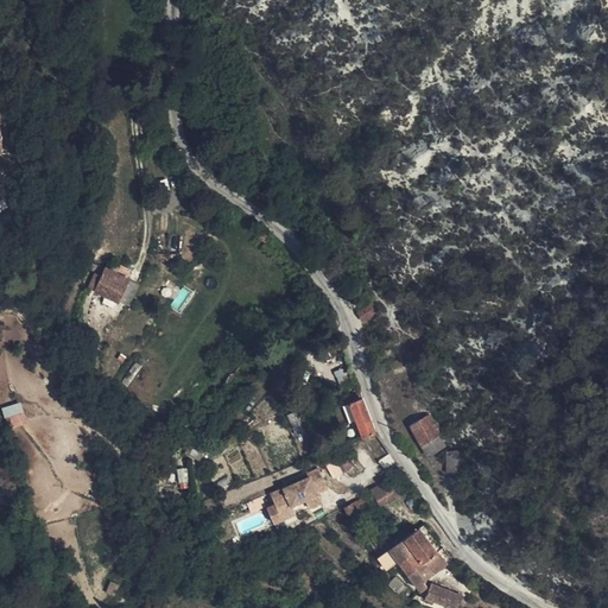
[(17,196),(20,198),(24,195),(5,181),(1,184),(17,196)]
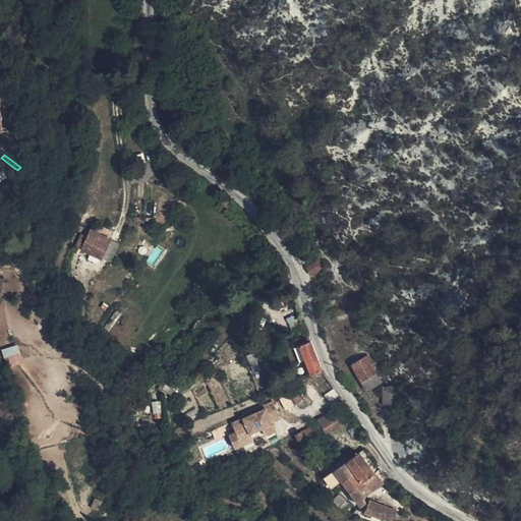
[(0,161),(12,170),(14,168),(1,158),(0,159),(0,161)]
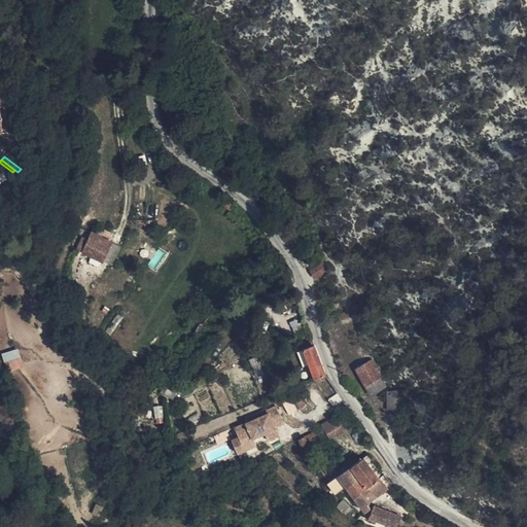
[(223,205),(230,210),(234,205),(226,200),(223,205)]
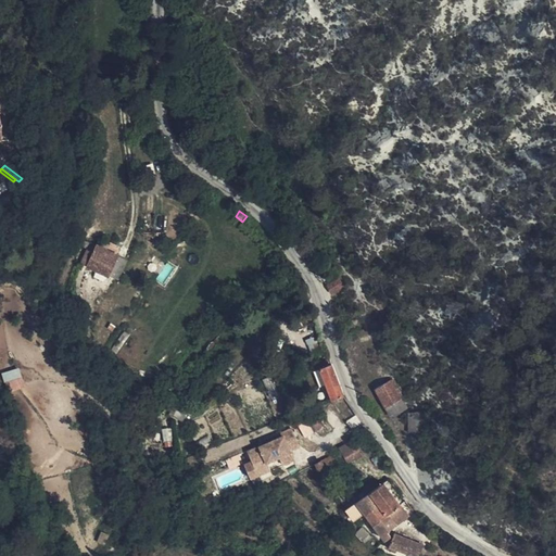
[(155,216),(146,215),(143,232),(154,234),(155,216)]
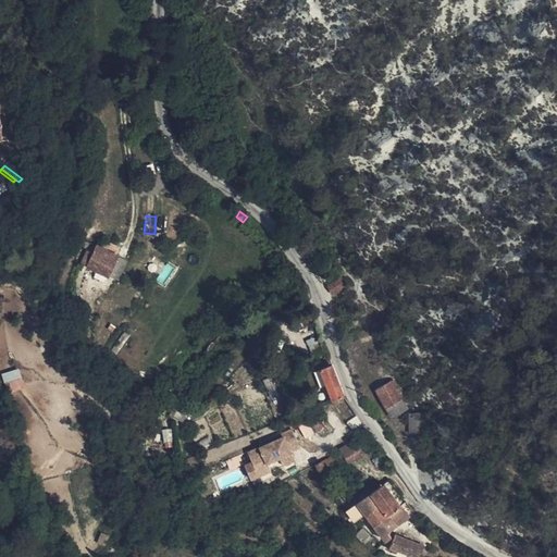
[(109,276),(119,256),(98,245),(89,267),(109,276)]
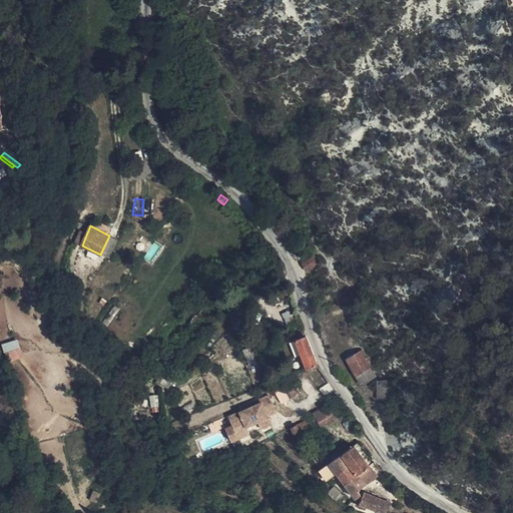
[(110,260),(119,240),(109,235),(100,254),(110,260)]
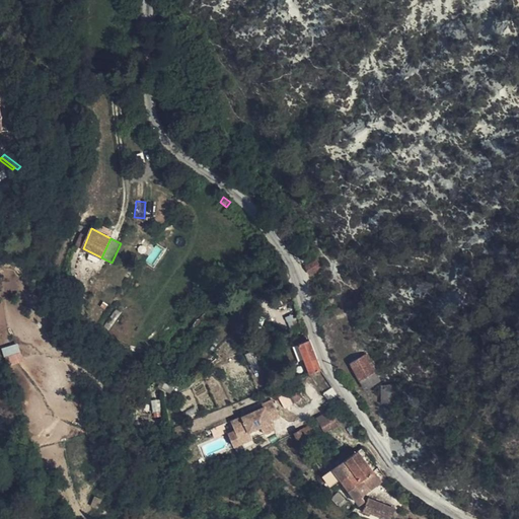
[(81,248),(76,246),(72,258),(77,261),(81,248)]
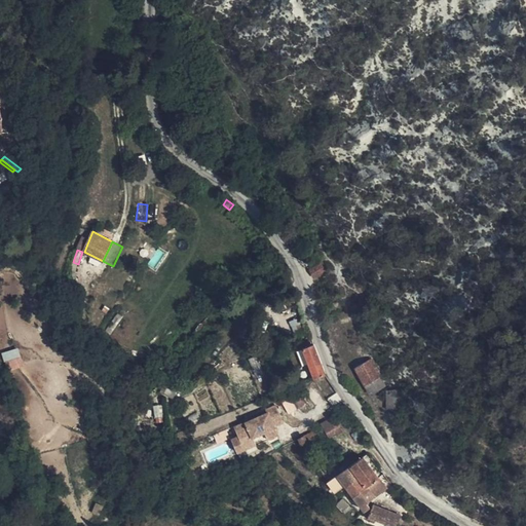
[(325,270),(321,263),(310,269),(314,276),(325,270)]
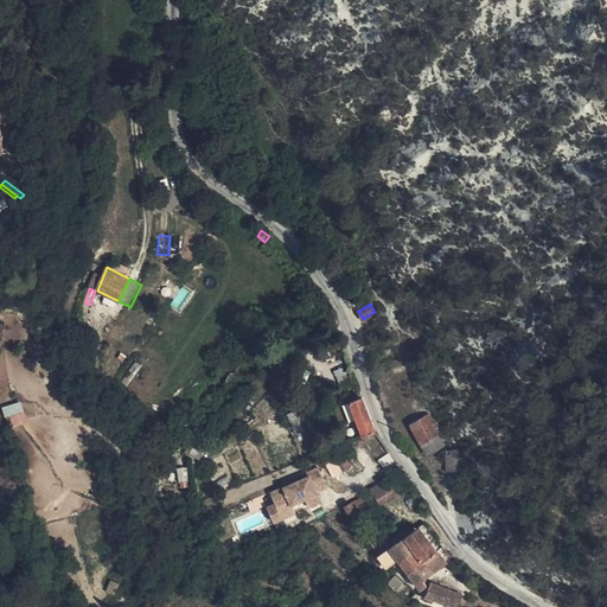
[(94,321),(101,326),(108,313),(102,310),(94,321)]
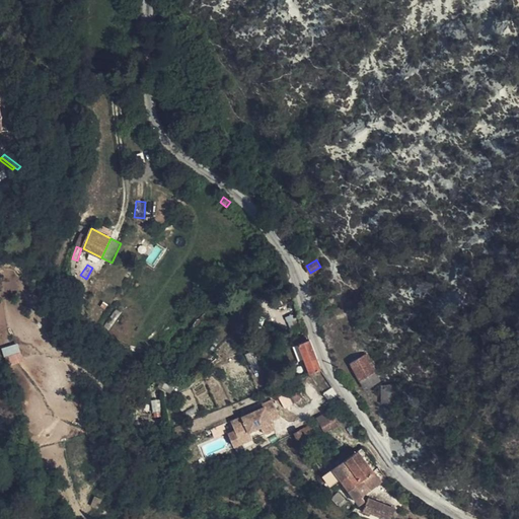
[(89,286),(92,287),(99,273),(92,268),(86,279),(83,283),(86,284),(84,288),(87,290),(89,286)]
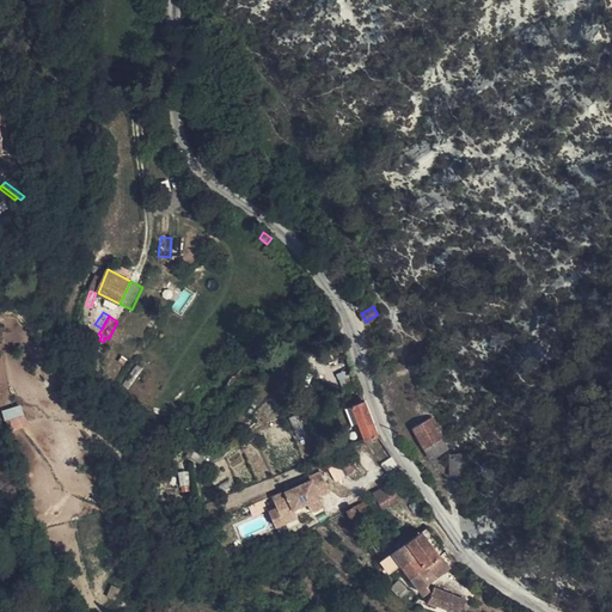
[(342,328),(338,319),(328,323),(330,331),(336,329),(337,330),(342,328)]
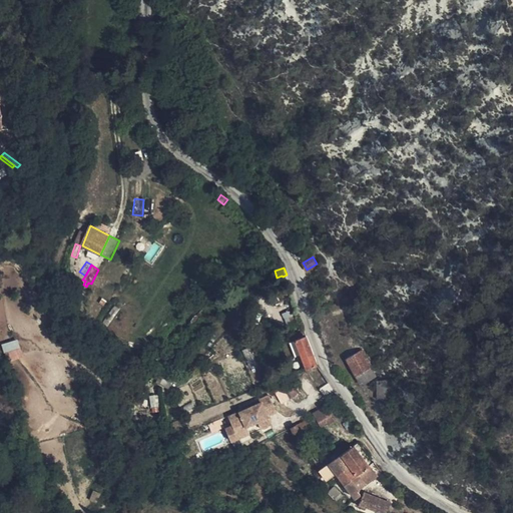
[(291,315),(285,317),(289,326),(294,324),(291,315)]
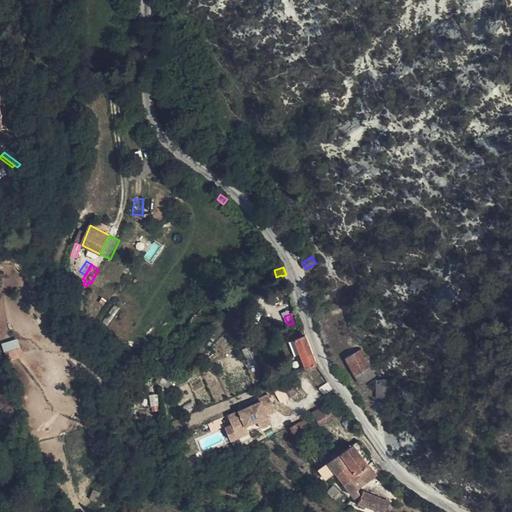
[(317,364),(304,331),(294,335),(306,368),(317,364)]
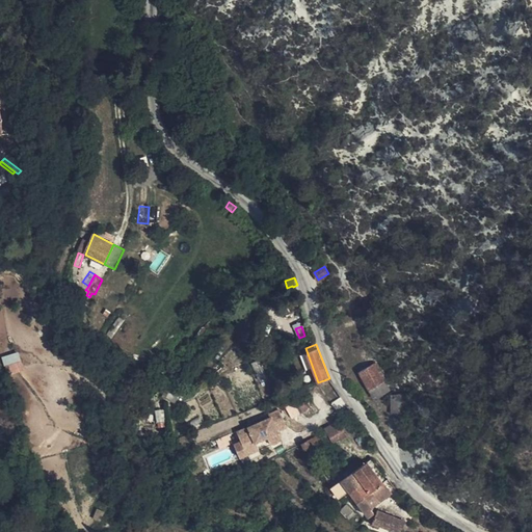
[(19,349),(2,354),(5,363),(22,357),(19,349)]
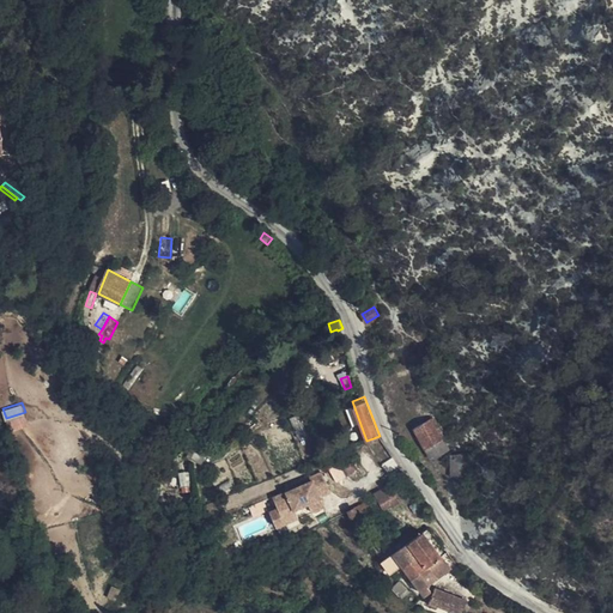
[(12,430),(29,423),(25,413),(7,419),(12,430)]
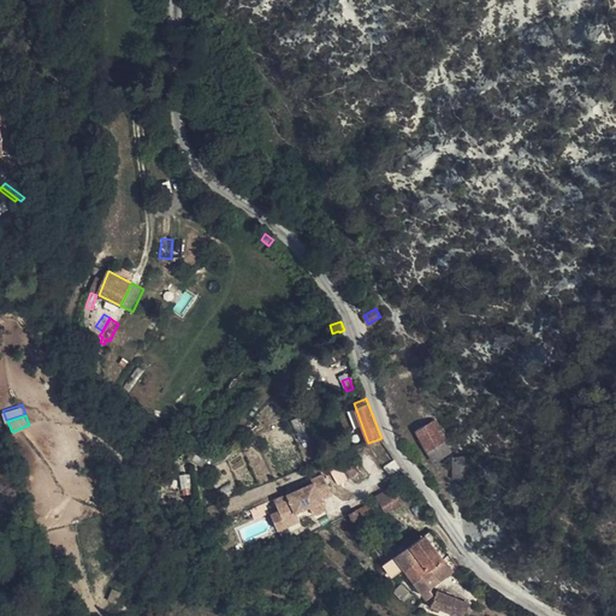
[(308,437),(301,418),(292,421),(301,439),(308,437)]
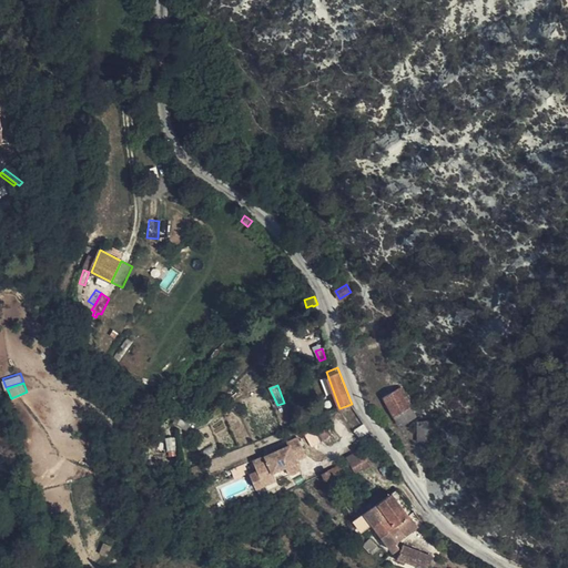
[(401,387),(384,397),(388,406),(406,397),(401,387)]
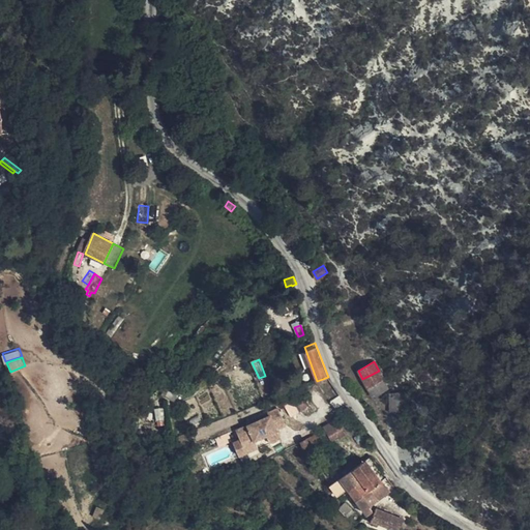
[(379,371),(362,379),(367,388),(384,380),(379,371)]
